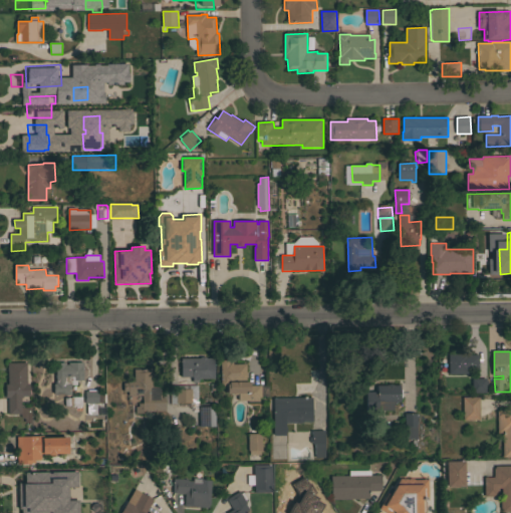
[(450,353),(469,352),(469,355),(479,355),(480,369),(476,369),(476,368),(470,368),(470,370),(469,370),(469,373),(451,374),(450,353)]
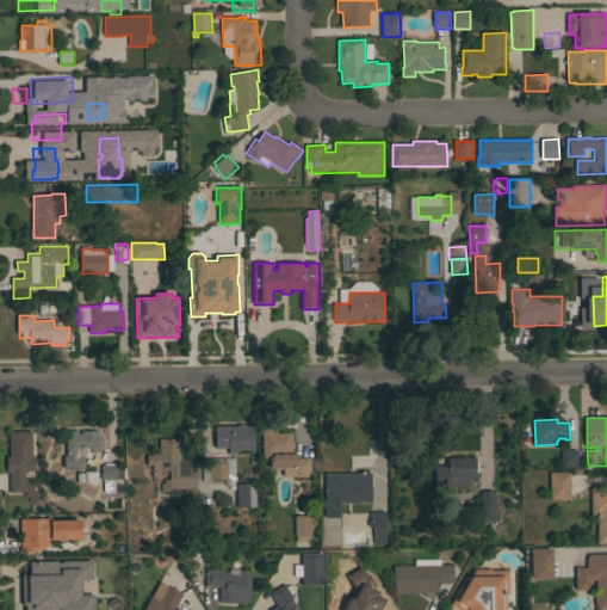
[(240,426),(240,425),(246,425),(246,426),(255,426),(256,450),(237,450),(237,455),(230,455),(230,448),(217,449),(217,427),(240,426)]
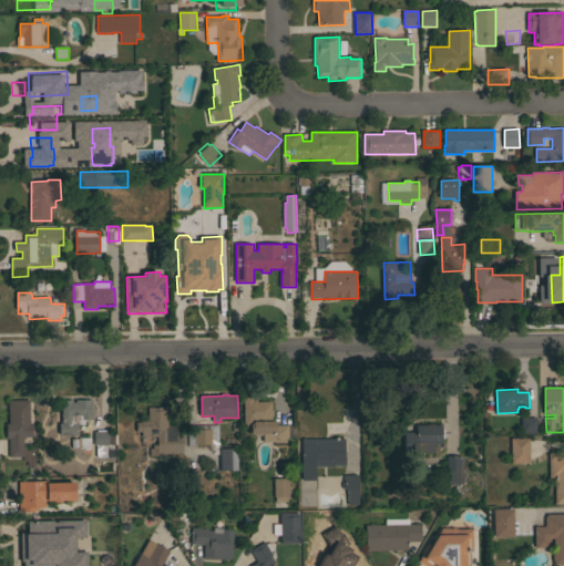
[(245,398),(255,398),(255,399),(258,399),(258,402),(273,402),(274,422),(276,422),(276,425),(289,425),(289,426),(298,426),(298,438),(289,438),(289,439),(287,439),(287,443),(275,443),(275,442),(265,442),(264,435),(264,436),(259,436),(257,433),(250,433),(250,426),(245,426),(245,398)]
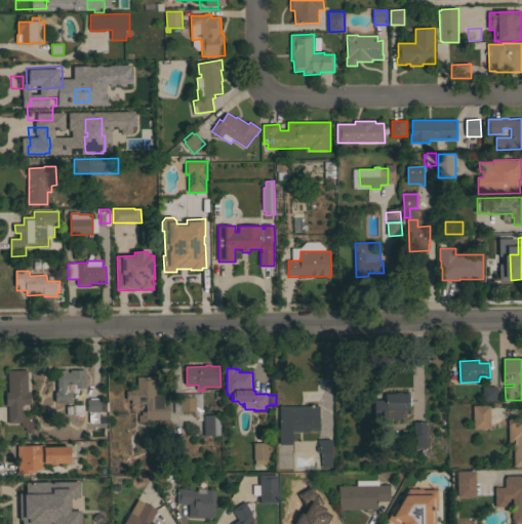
[(58,371),(69,371),(69,373),(72,373),(72,371),(86,370),(86,389),(77,389),(77,385),(69,386),(69,392),(74,392),(75,404),(56,404),(56,393),(58,393),(58,371)]
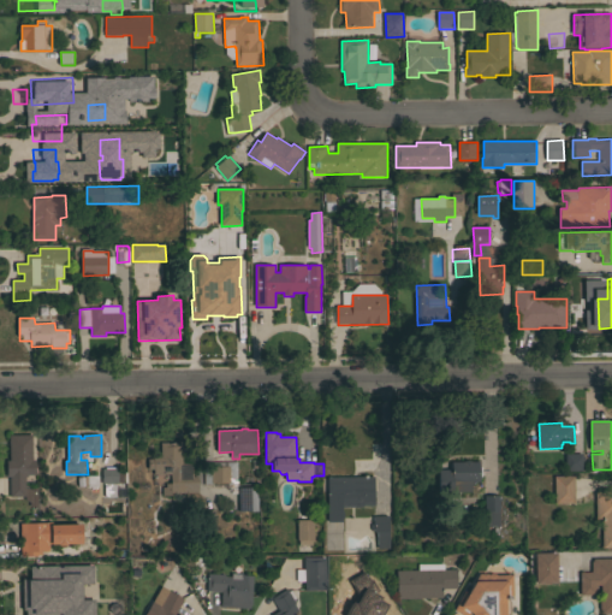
[(11,436),(33,436),(34,438),(37,438),(37,444),(33,444),(34,461),(36,461),(37,474),(29,475),(29,478),(27,478),(27,489),(31,490),(40,490),(40,507),(33,507),(33,503),(27,500),(27,496),(12,497),(12,477),(9,477),(9,461),(12,461),(11,436)]
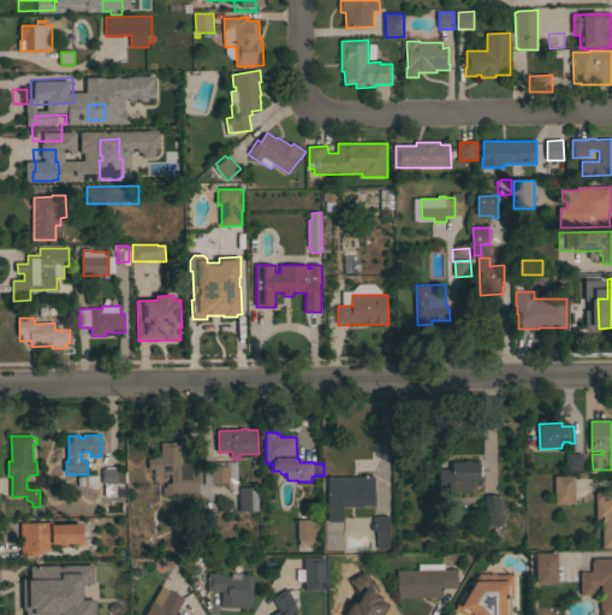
[(184,443),(184,463),(195,463),(195,477),(200,477),(200,494),(174,494),(174,496),(165,496),(165,488),(167,488),(167,484),(173,484),(172,474),(155,474),(155,469),(150,469),(150,457),(162,457),(162,443),(184,443)]
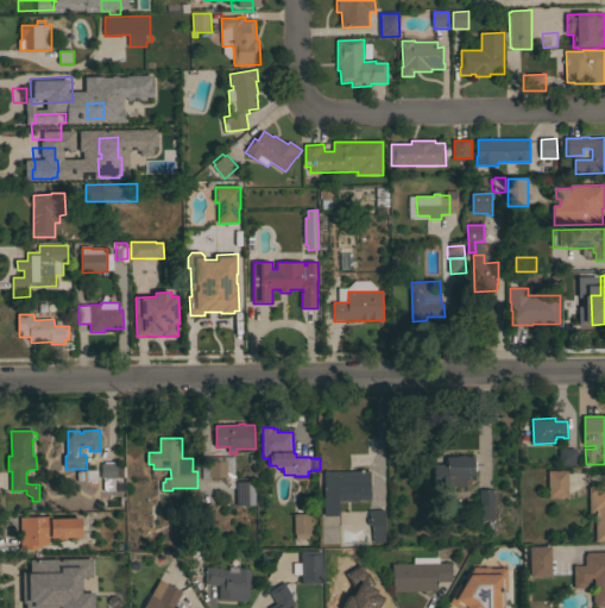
[(561,450),(577,450),(577,452),(579,452),(579,458),(577,458),(577,465),(561,465),(561,450)]
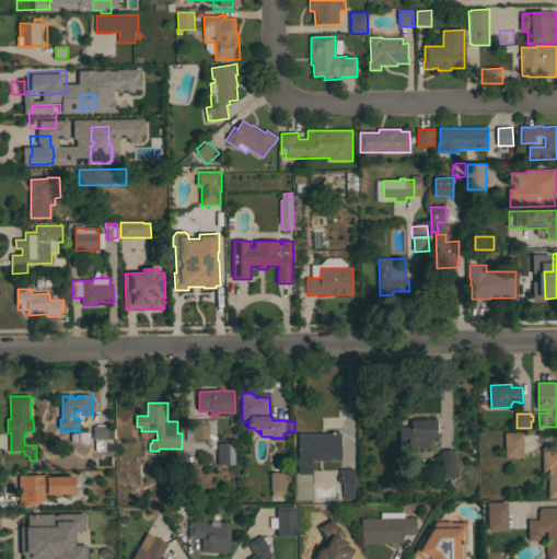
[(430,447),(414,447),(414,443),(401,443),(401,428),(413,428),(413,420),(424,420),(425,419),(429,419),(430,420),(438,420),(438,426),(440,426),(440,433),(438,433),(438,439),(433,439),(430,442),(430,447)]
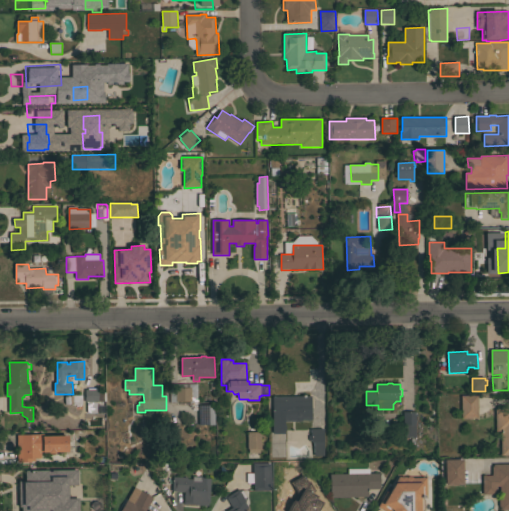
[(172,385),(198,384),(199,403),(191,403),(191,402),(178,402),(178,403),(172,403),(172,385)]
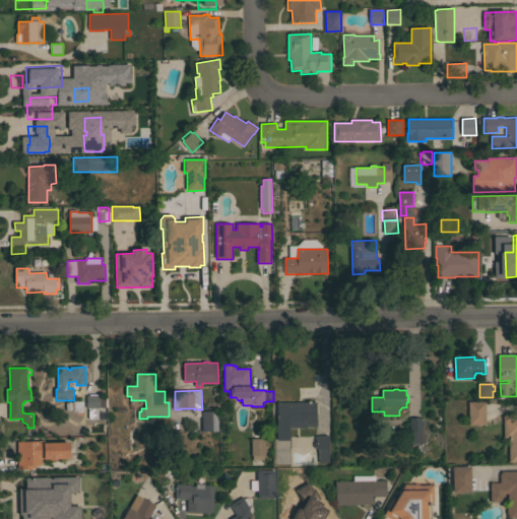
[(88,408),(88,396),(101,396),(101,408),(88,408)]
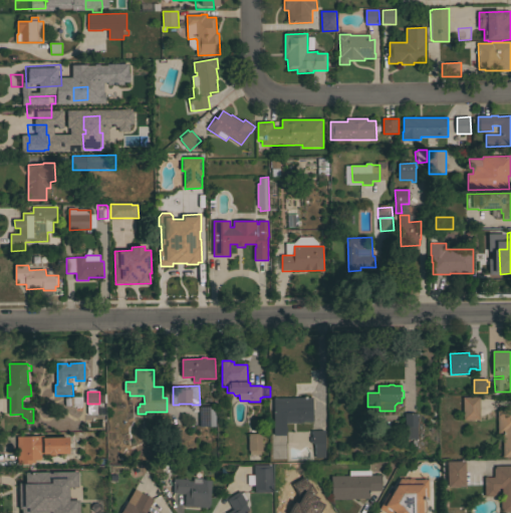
[(314,398),(314,423),(304,423),(304,424),(286,424),(286,427),(287,427),(288,433),(287,433),(287,436),(275,436),(275,399),(314,398)]
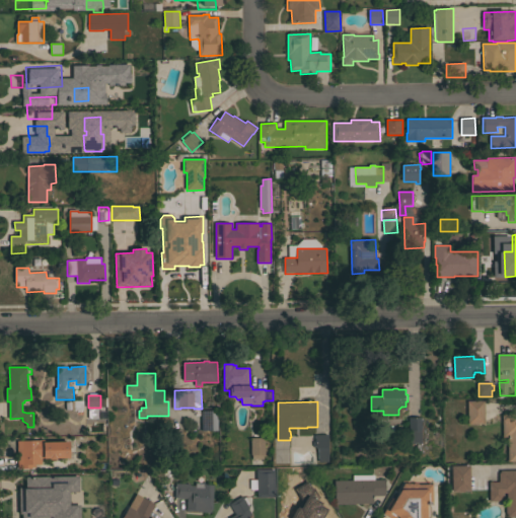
[(486,424),(469,425),(468,401),(485,401),(486,424)]
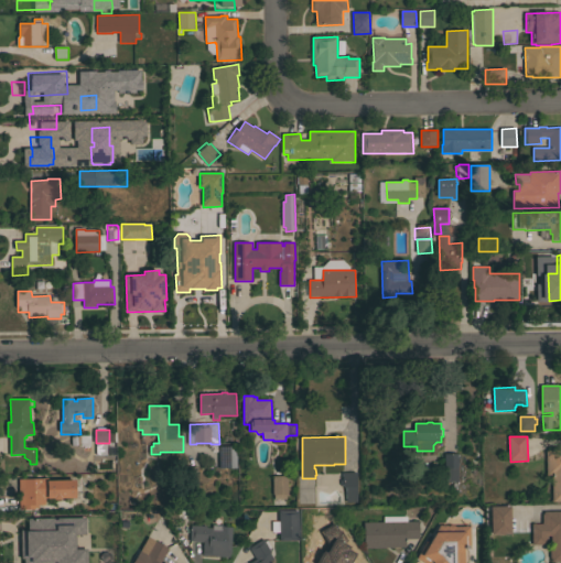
[(220,446),(237,446),(238,468),(220,468),(220,446)]
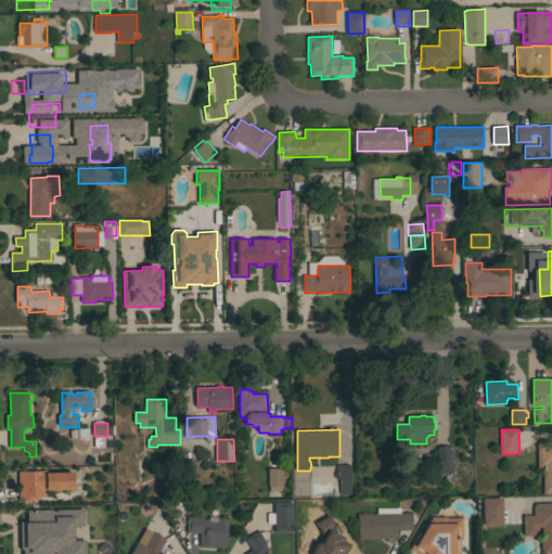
[(551,493),(544,494),(544,468),(539,468),(539,443),(551,443),(551,493)]
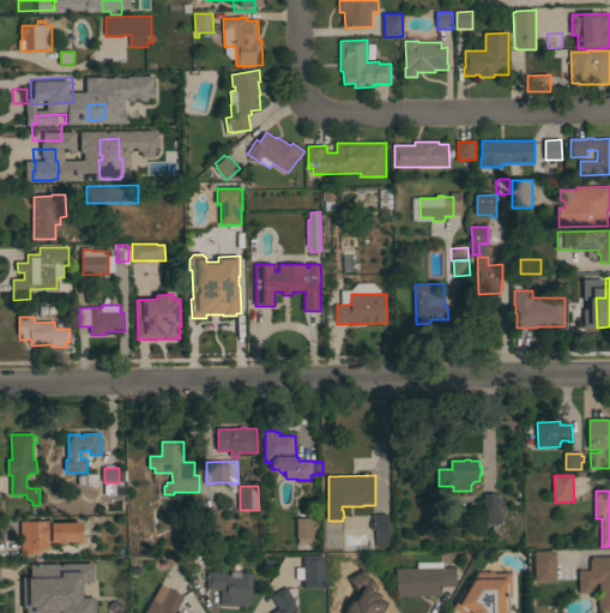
[(500,526),(485,526),(484,494),(499,494),(500,526)]
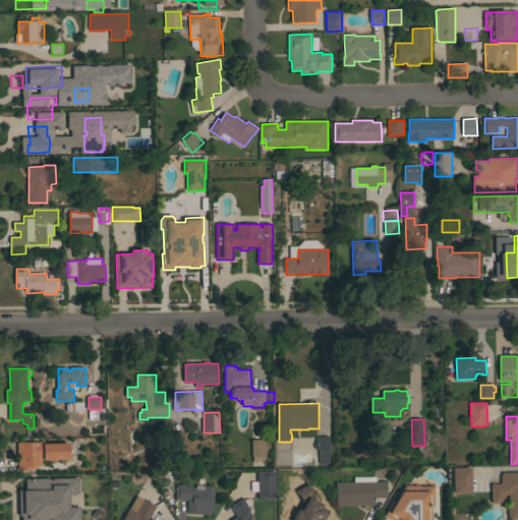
[(183,449),(170,449),(170,431),(183,431),(183,449)]
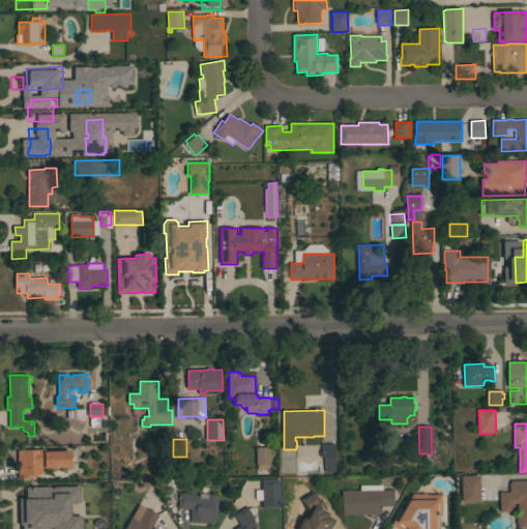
[(337,472),(326,472),(326,459),(323,459),(323,457),(321,457),(321,451),(323,451),(323,444),(335,444),(337,472)]
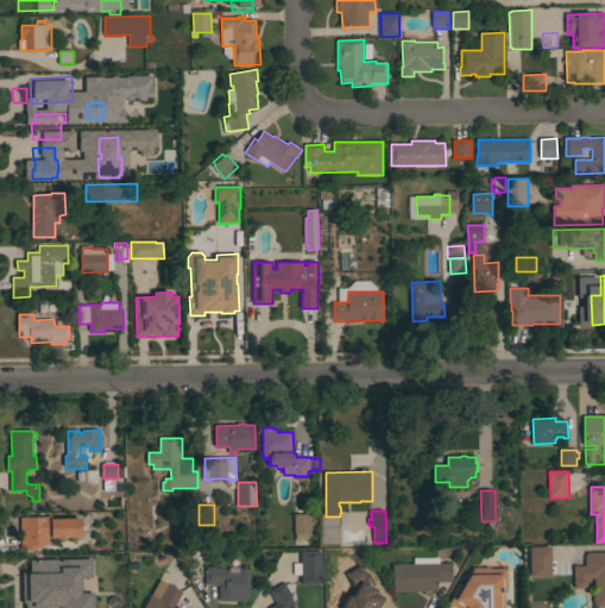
[(312,534),(310,534),(310,539),(297,539),(297,534),(296,534),(296,514),(312,514),(312,534)]
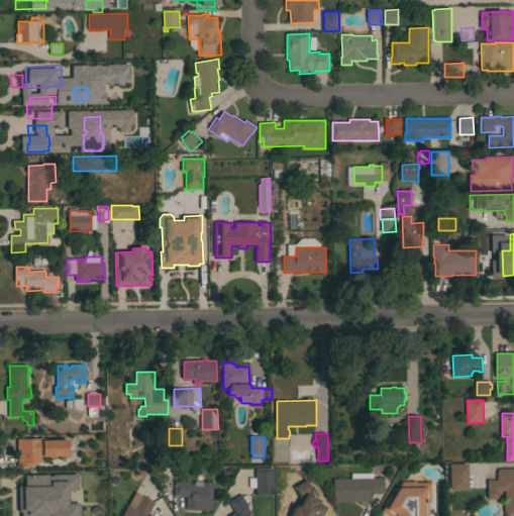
[(40,439),(40,438),(60,437),(60,440),(70,439),(70,456),(57,456),(56,457),(50,457),(49,456),(42,456),(42,462),(36,462),(36,467),(19,468),(18,439),(40,439)]
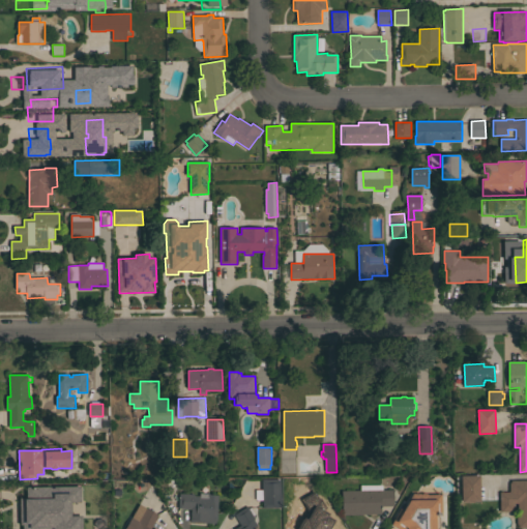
[(481,502),(463,503),(462,476),(480,476),(481,502)]
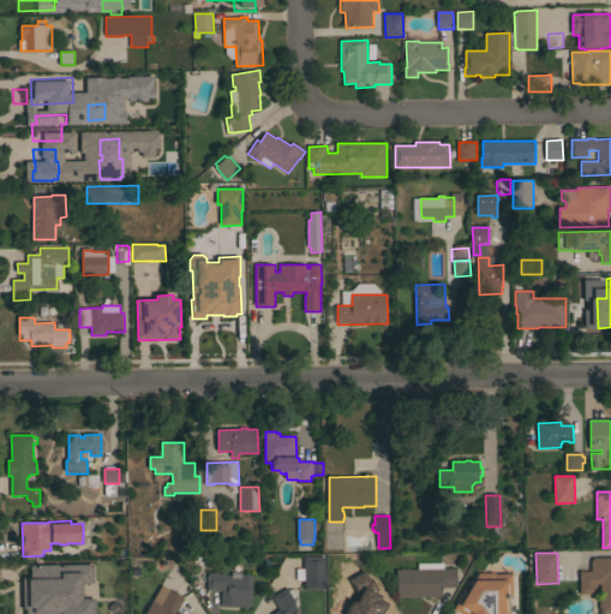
[(327,589),(306,590),(305,558),(325,558),(327,589)]
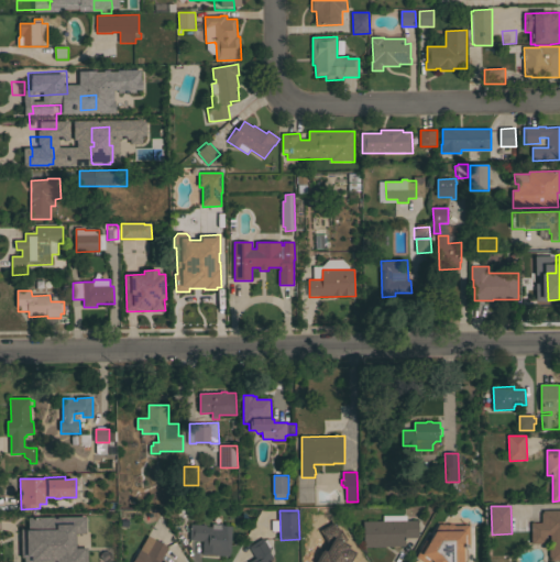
[(559,561),(552,561),(552,558),(550,558),(550,550),(551,550),(551,536),(548,536),(548,543),(533,544),(533,524),(544,524),(544,514),(545,514),(545,511),(559,510),(559,561)]
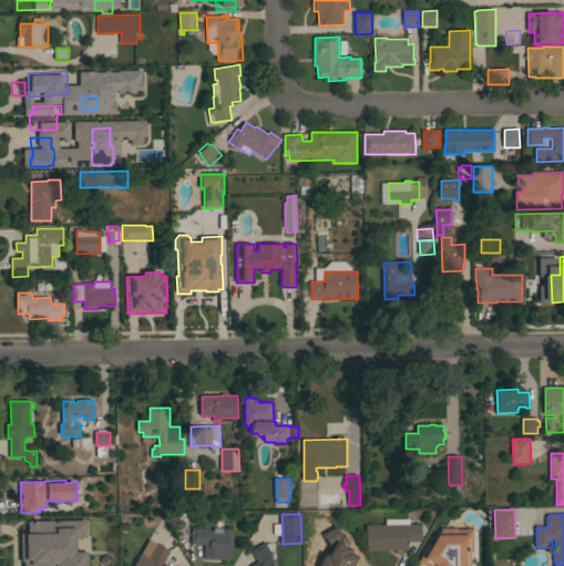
[(122,515),(122,534),(98,535),(98,527),(83,527),(83,524),(82,524),(82,518),(83,518),(83,515),(122,515)]
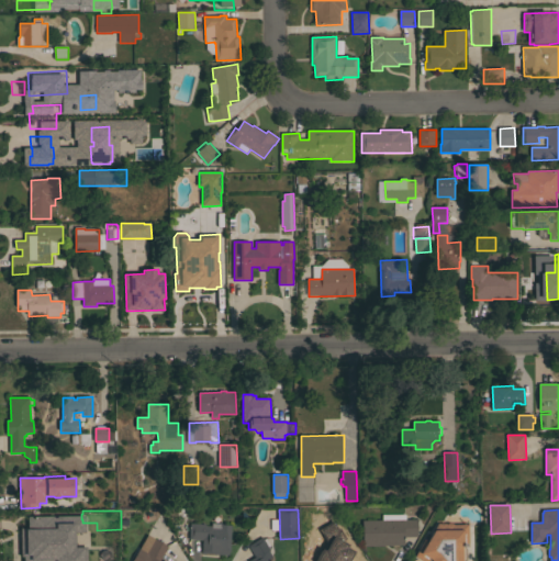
[(407,515),(407,520),(418,519),(418,537),(405,538),(405,546),(365,547),(364,522),(383,520),(383,515),(407,515)]
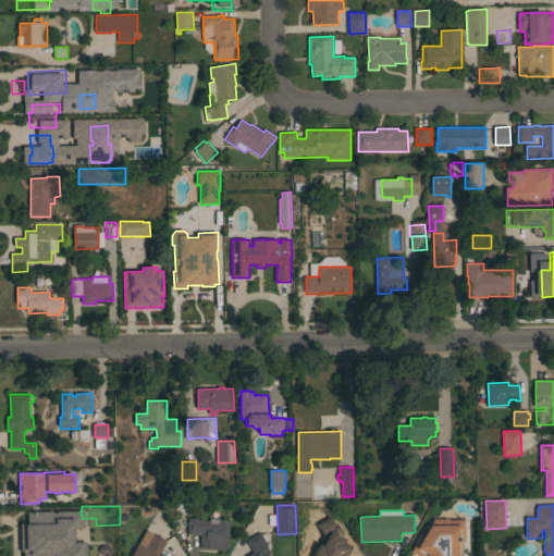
[(229,547),(228,551),(201,550),(202,535),(189,534),(189,519),(206,520),(206,521),(211,522),(211,518),(221,519),(221,520),(231,521),(229,547)]
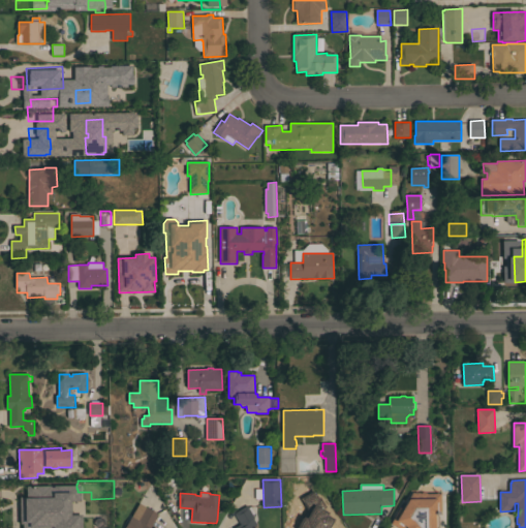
[(73,493),(73,501),(74,501),(74,502),(78,502),(78,504),(85,504),(85,522),(79,522),(79,524),(72,525),(72,520),(62,520),(62,523),(53,523),(53,526),(49,527),(49,523),(43,523),(43,500),(52,500),(51,494),(73,493)]
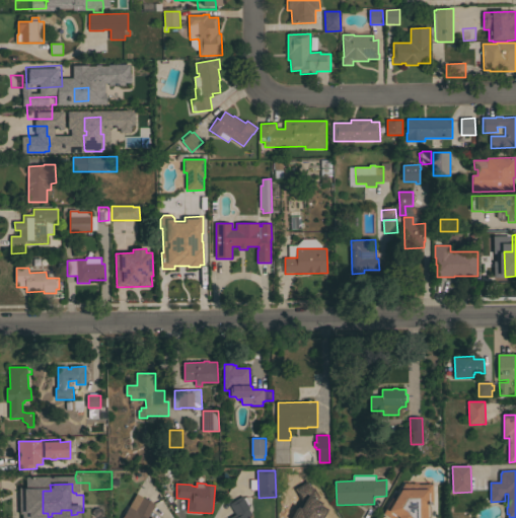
[(433,485),(434,506),(431,506),(431,517),(391,517),(384,514),(393,499),(396,500),(406,484),(412,484),(413,485),(416,484),(417,484),(419,484),(420,485),(433,485)]
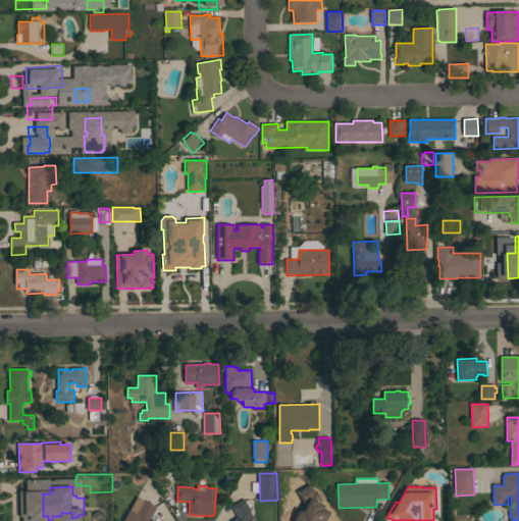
[(328,506),(321,517),(325,520),(304,520),(292,513),(305,491),(328,506)]
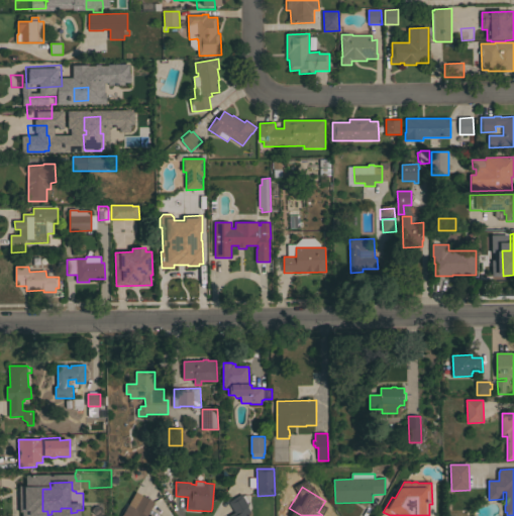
[(231,515),(236,512),(230,503),(242,495),(243,497),(245,496),(249,502),(247,504),(249,507),(248,507),(251,513),(248,515),(231,515)]
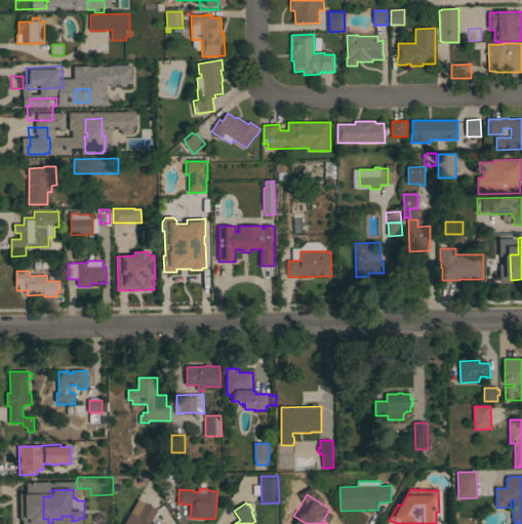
[(125,523),(131,513),(137,516),(146,504),(158,511),(151,523),(154,523),(125,523)]
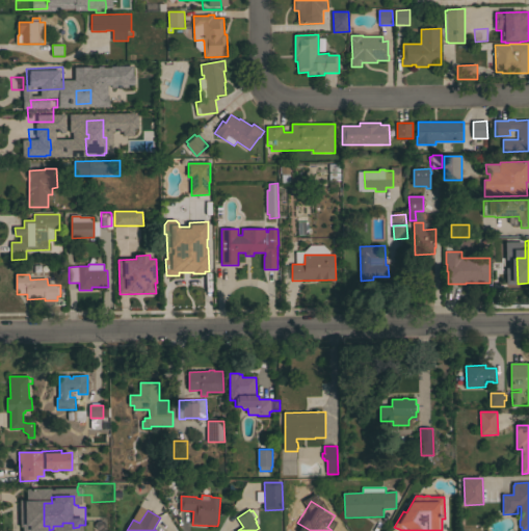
[(100,530),(100,526),(97,526),(97,518),(100,518),(100,516),(115,516),(115,526),(113,526),(113,530),(100,530)]
